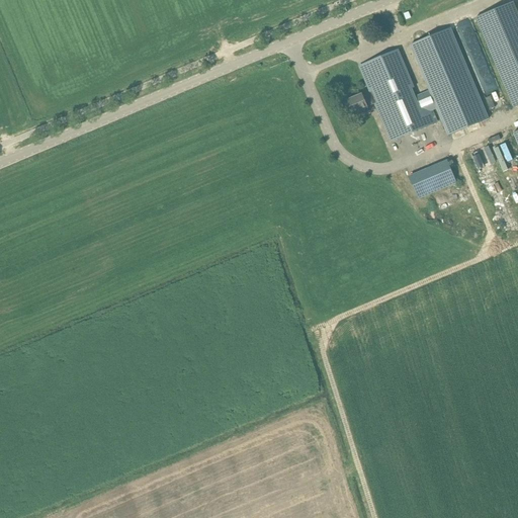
[(517,13),(513,2),(476,18),(492,56),(507,92),(514,108),(517,106),(517,13)]
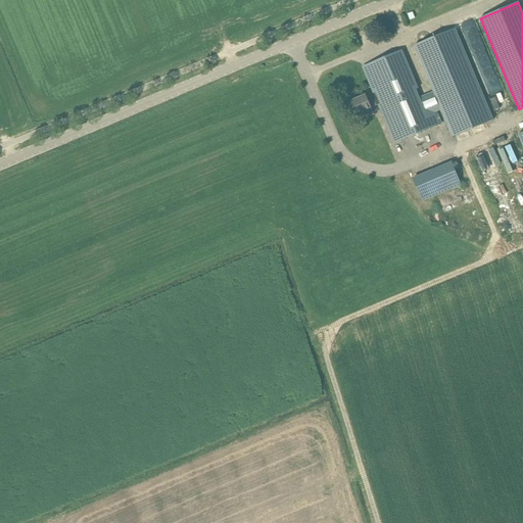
[(493,121),(459,38),(455,29),(414,46),(453,137),(493,121)]
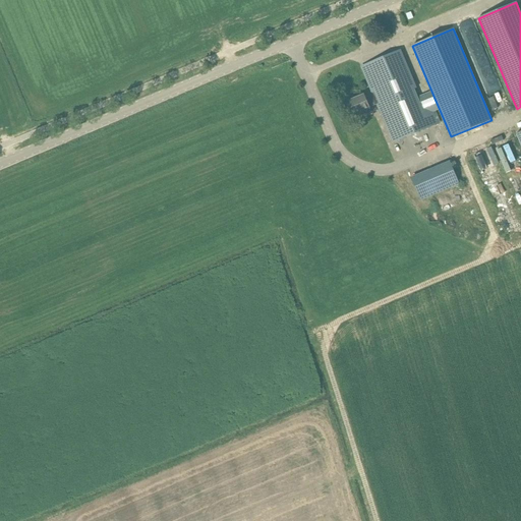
[(366,65),(378,92),(382,102),(398,140),(417,132),(402,94),(416,88),(400,51),(366,65)]
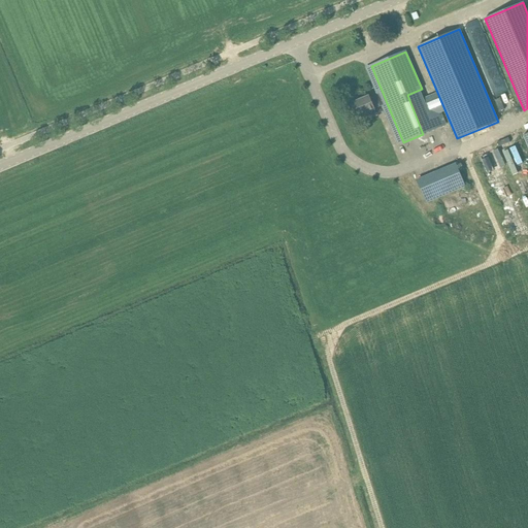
[(493,57),(490,59),(497,73),(501,71),(493,57)]
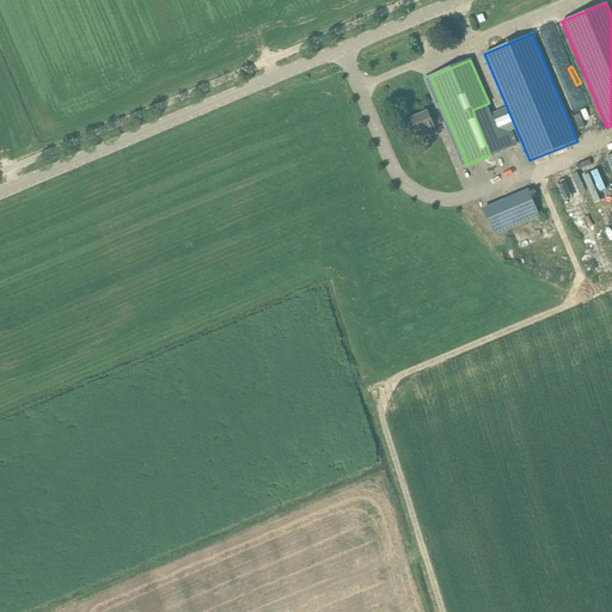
[(434,127),(448,120),(444,108),(428,114),(428,112),(409,120),(415,134),(434,127)]
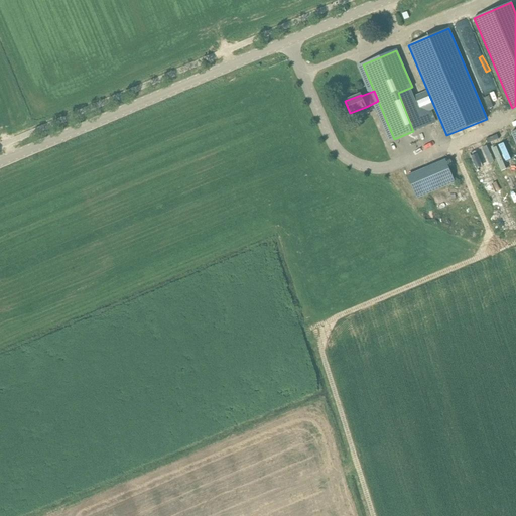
[(426,91),(414,96),(416,101),(428,96),(426,91)]
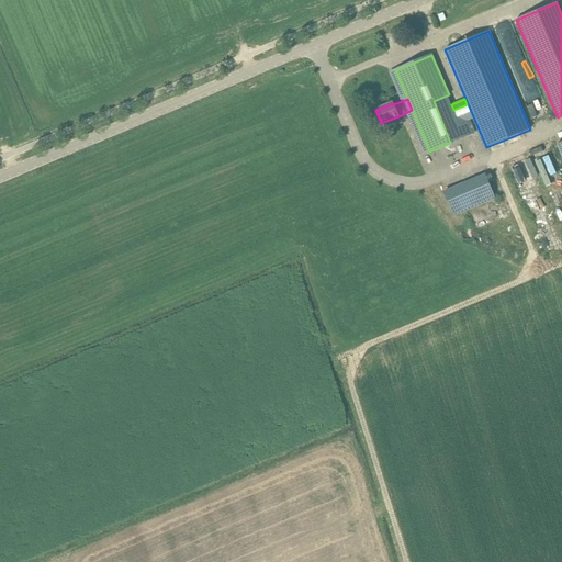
[(462,117),(463,121),(471,120),(469,105),(453,109),(456,119),(462,117)]
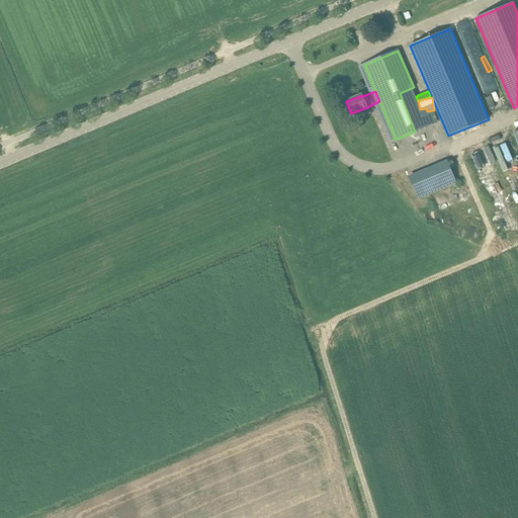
[(446,161),(407,175),(415,199),(455,185),(446,161)]
